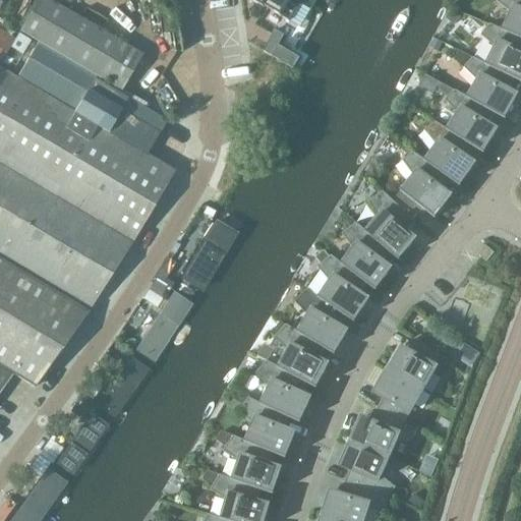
[(142,58),(45,0),(39,0),(20,33),(122,94),(142,58)]
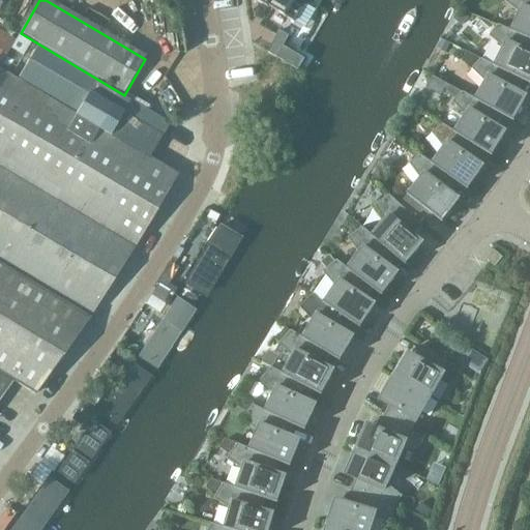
[(295,23),(307,2),(303,0),(253,0),(269,9),(269,8),(295,23)]
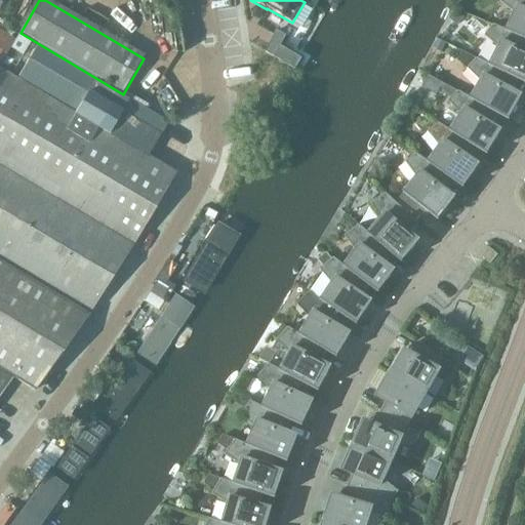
[(516,13),(508,31),(508,32),(524,39),(524,0),(501,0),(500,2),(516,13)]
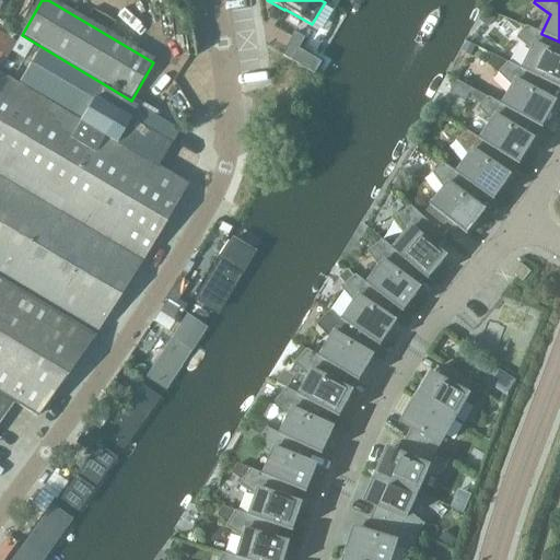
[(533,51),(524,70),(523,70),(553,85),(552,86),(559,89),(559,42),(541,34),(541,33),(527,27),(517,38),(533,51)]
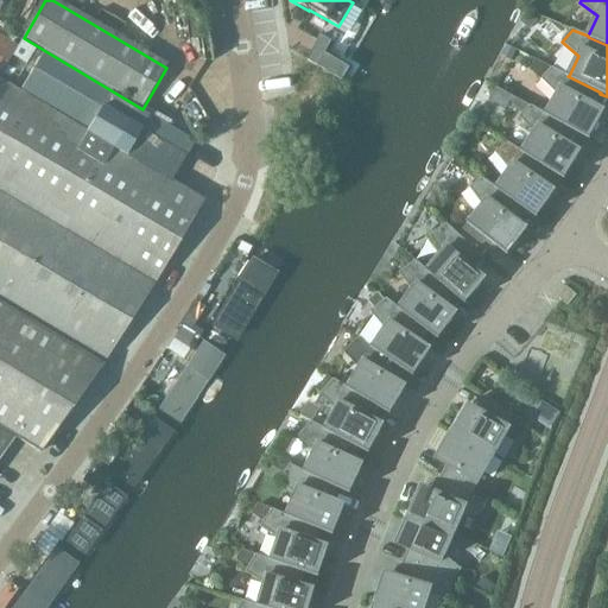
[(0,31),(0,76),(20,43),(0,31)]
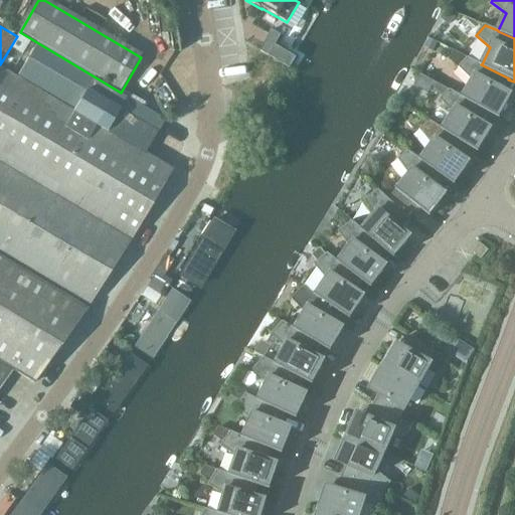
[(272,31),(267,40),(275,45),(281,36),(272,31)]
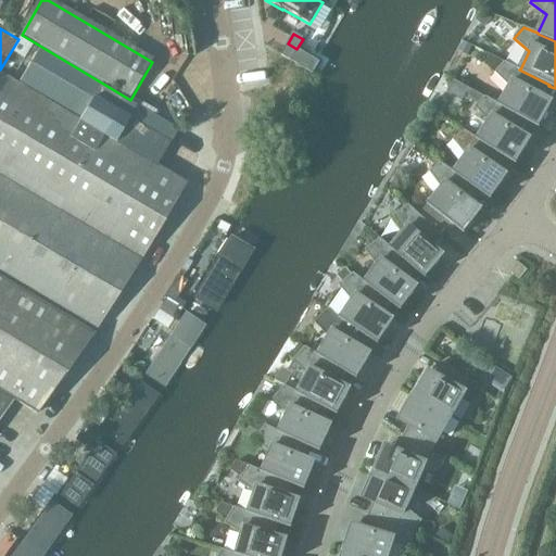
[(280,55),(290,61),(297,49),(288,43),(280,55)]
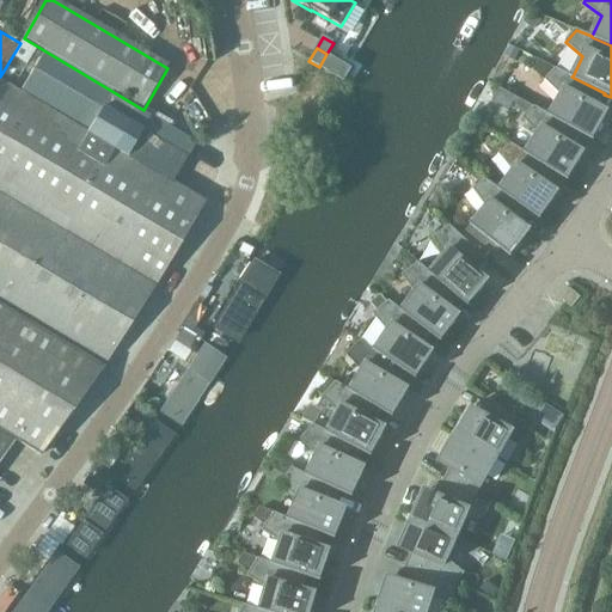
[(326,54),(319,67),(344,81),(352,69),(326,54)]
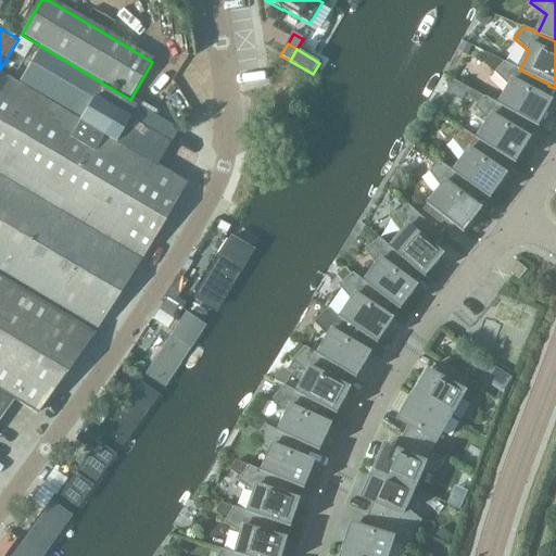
[(509,87),(500,105),(529,122),(528,123),(539,128),(553,103),(542,97),(548,86),(550,85),(519,70),(520,70),(506,62),(495,74),(509,87)]
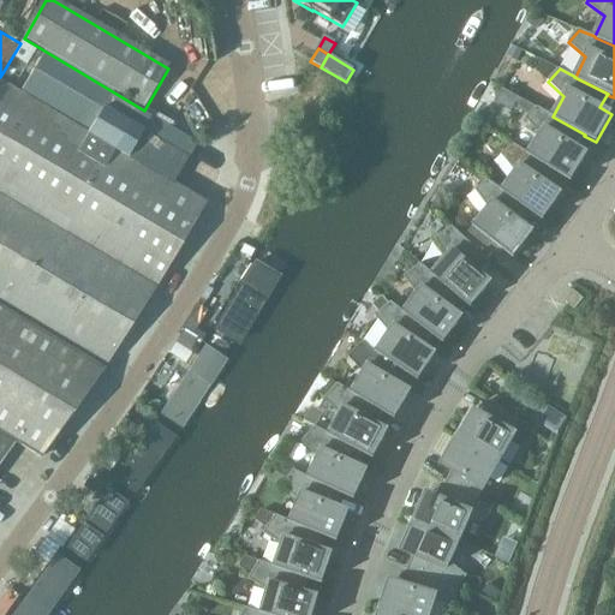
[(196,145),(112,96),(88,135),(0,82),(0,190),(155,286),(204,204),(173,186),(196,145)]
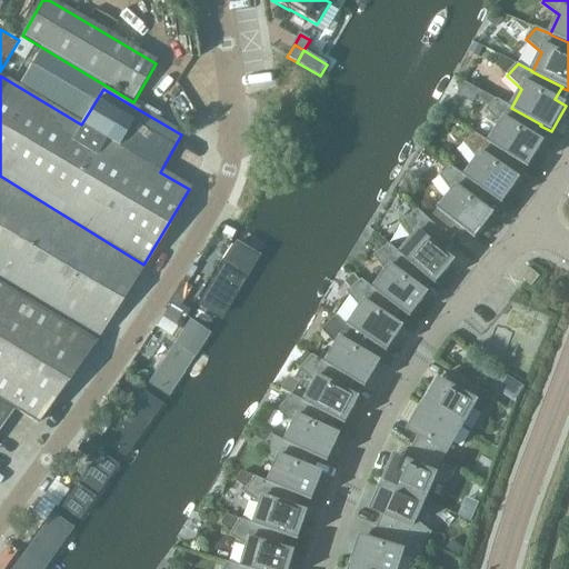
[(500,126),(489,142),(489,143),(518,161),(517,162),(528,168),(543,143),(533,137),(540,126),(541,125),(511,108),(498,99),(487,110),(500,126)]
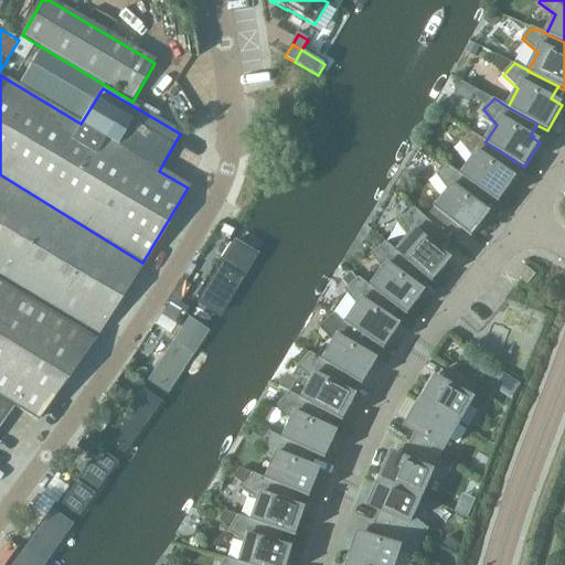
[(473,159),(462,176),(461,176),(489,195),(489,196),(499,203),(515,179),(505,172),(513,161),(514,160),(486,142),(486,141),(472,132),(460,142),(473,159)]
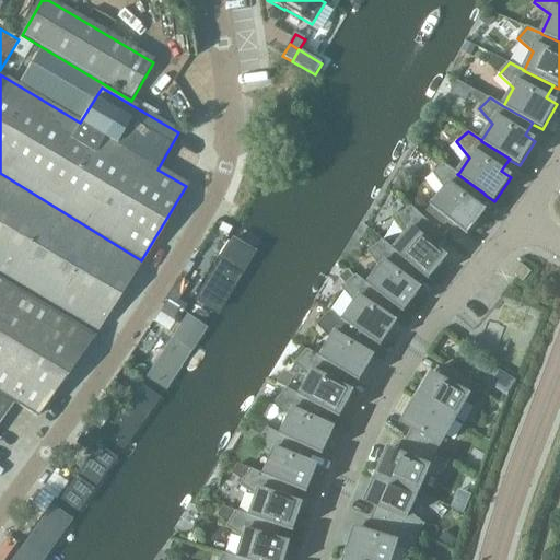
[(457,174),(458,174),(445,164),(433,174),(445,190),(432,207),(467,235),(486,212),(476,205),(485,195),(485,194),(457,174)]
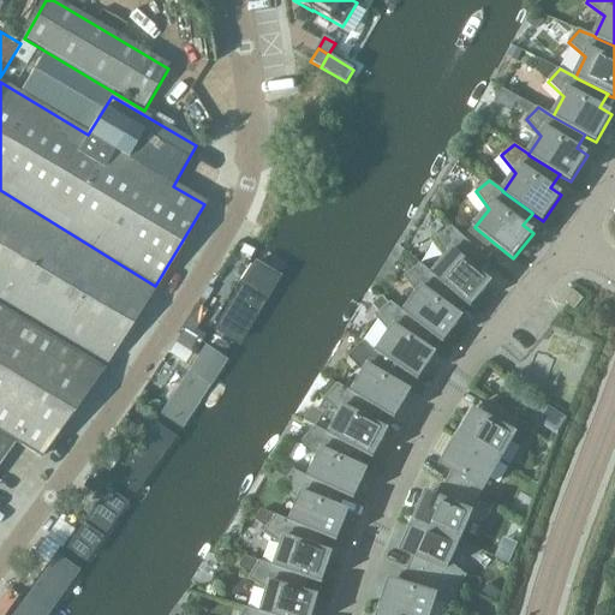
[(0,303),(105,366),(155,286),(0,190),(0,303)]
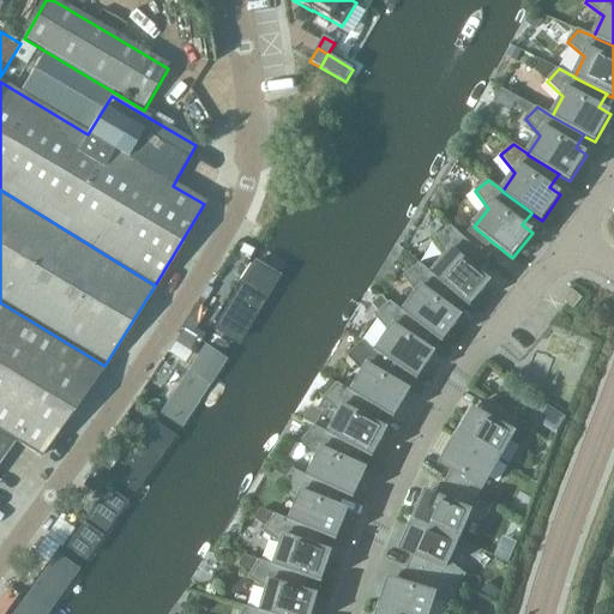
[(447,258),(433,275),(432,275),(461,299),(459,299),(470,307),(491,283),(481,275),(491,263),(452,227),(434,239),(447,258)]
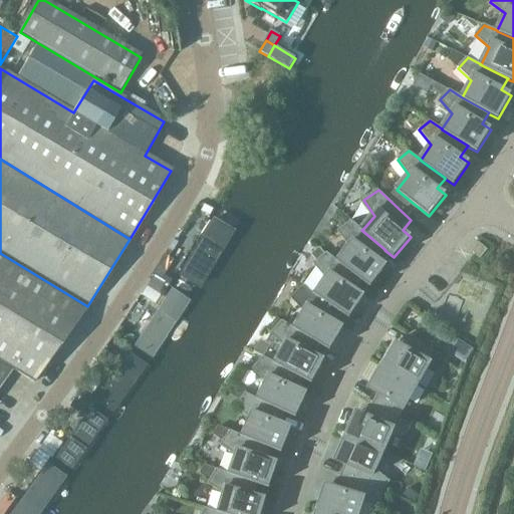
[(241,233),(217,219),(182,282),(206,295),(241,233)]
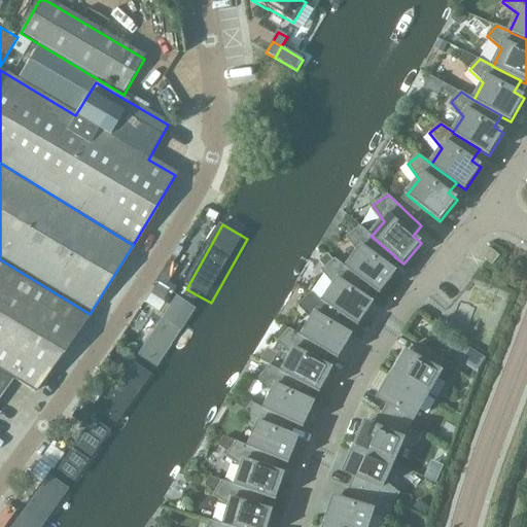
[(358,253),(347,268),(346,269),(372,287),(371,288),(380,294),(396,273),(387,266),(394,256),(395,256),(371,236),(372,236),(361,226),(346,238),(358,253)]
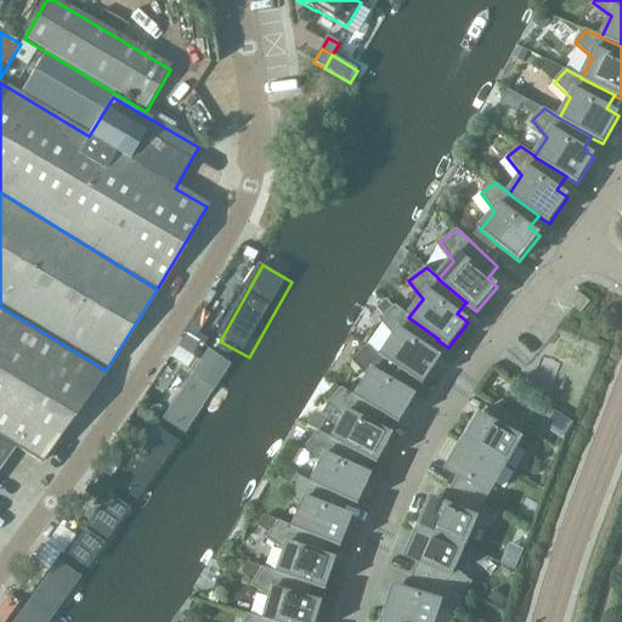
[(591,304),(581,295),(571,305),(582,314),(591,304)]
